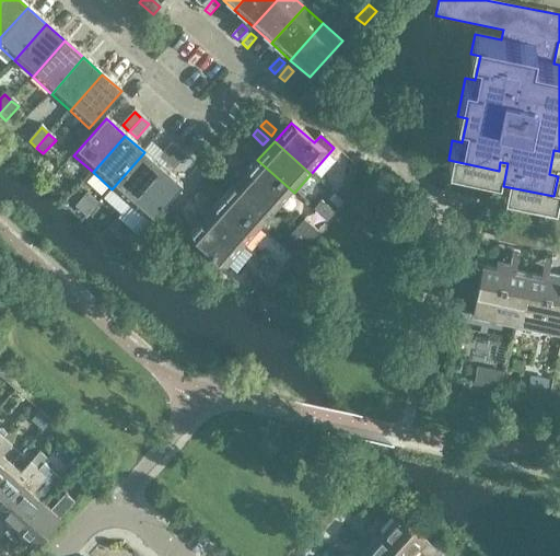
[(166,165),(179,151),(172,145),(160,159),(166,165)]
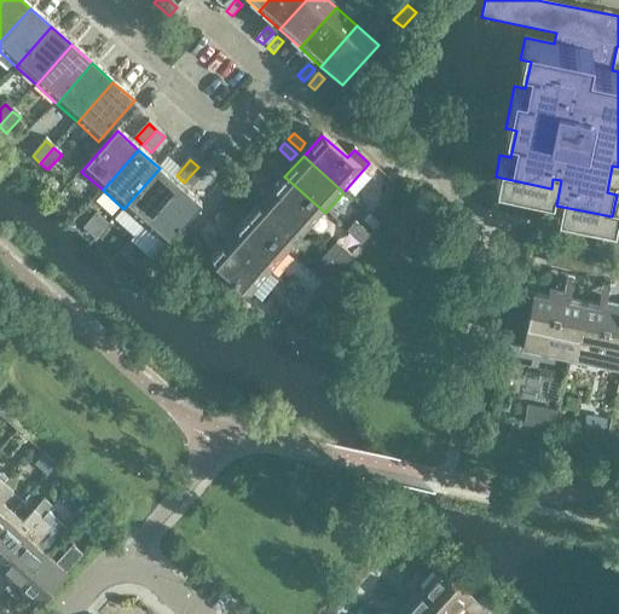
[(192,189),(206,174),(198,167),(184,183),(192,189)]
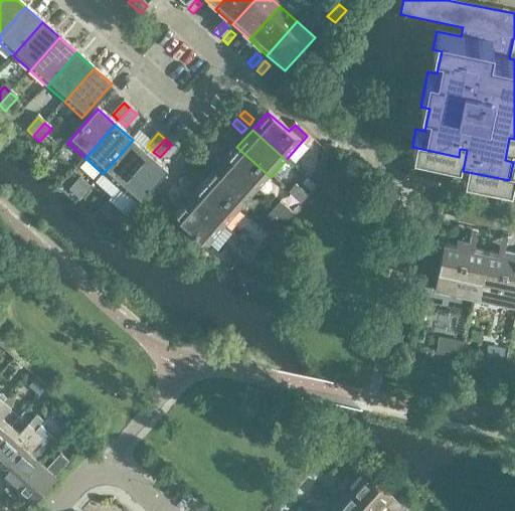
[(133,140),(103,174),(120,189),(150,156),(133,140)]
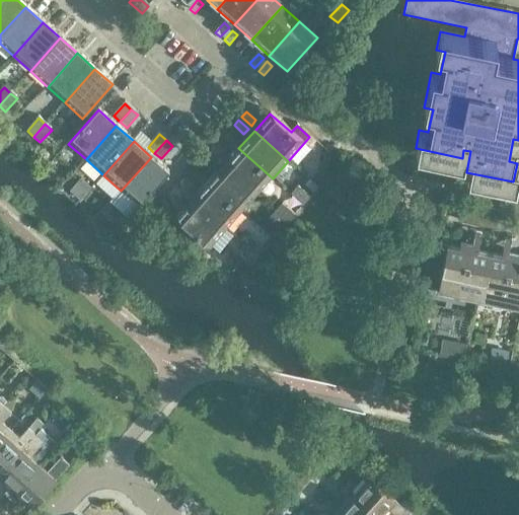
[(220,159),(225,154),(215,146),(211,151),(220,159)]
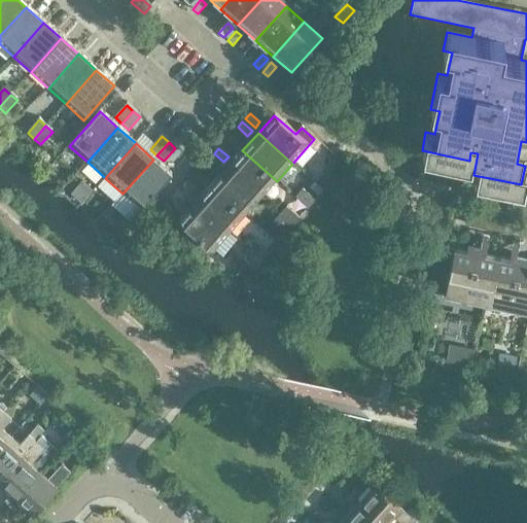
[(277,181),(242,150),(226,168),(260,199),(277,181)]
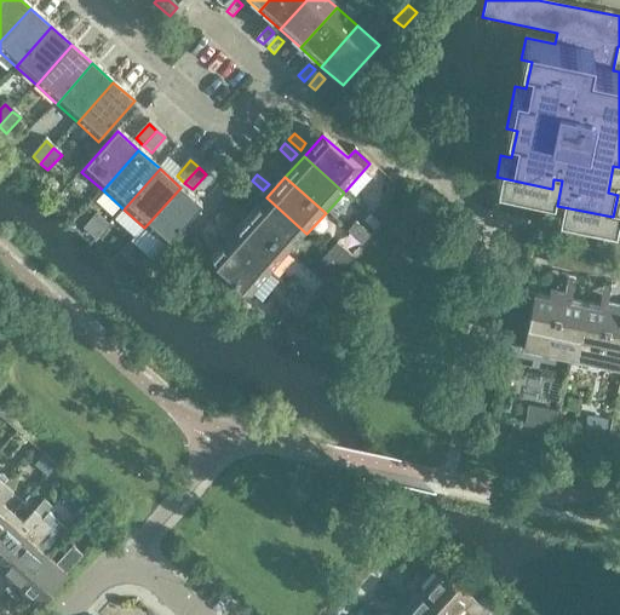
[(254,201),(259,195),(248,184),(242,190),(254,201)]
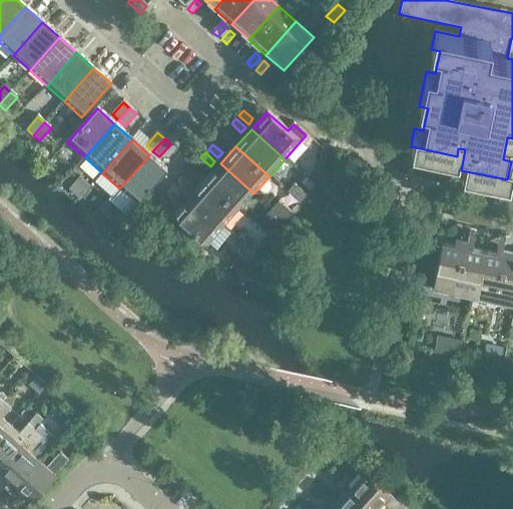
[(149,155),(119,188),(137,204),(166,170),(149,155)]
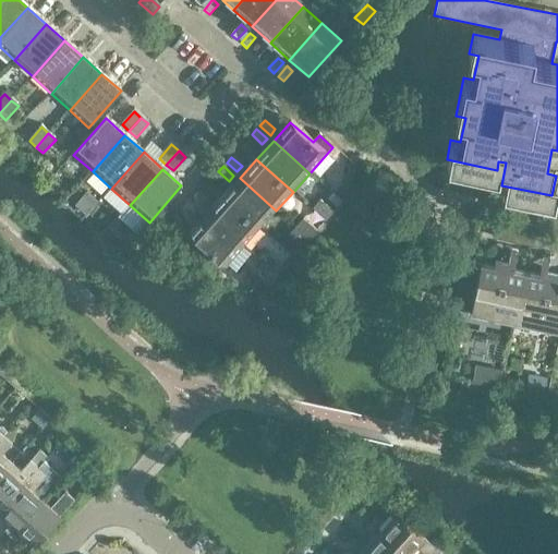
[(276,211),(240,178),(223,196),(259,229),(276,211)]
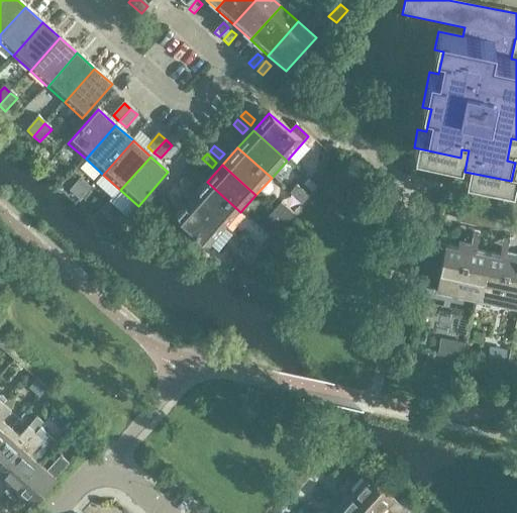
[(189,193),(193,188),(184,180),(179,185),(189,193)]
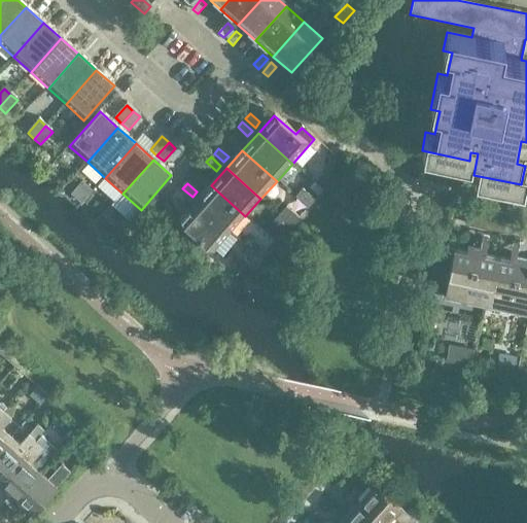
[(245,216),(211,185),(196,203),(230,234),(245,216)]
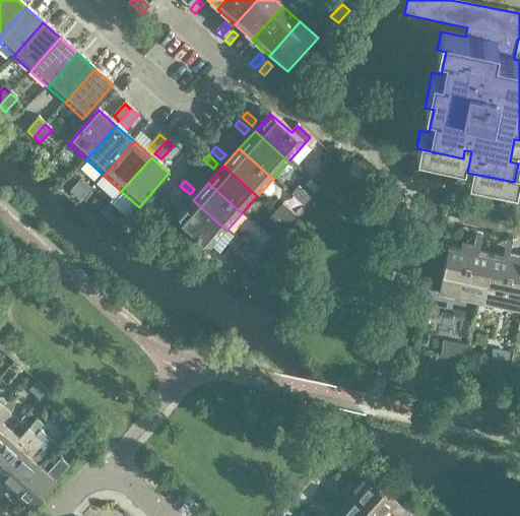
[(304,206),(311,199),(298,188),(291,195),(304,206)]
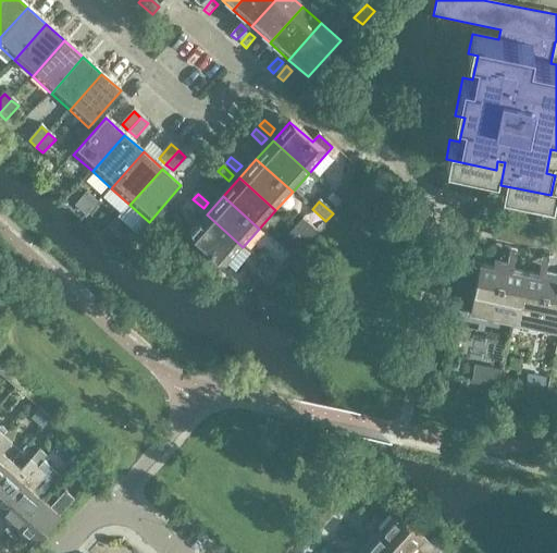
[(195,218),(200,212),(189,203),(185,208),(195,218)]
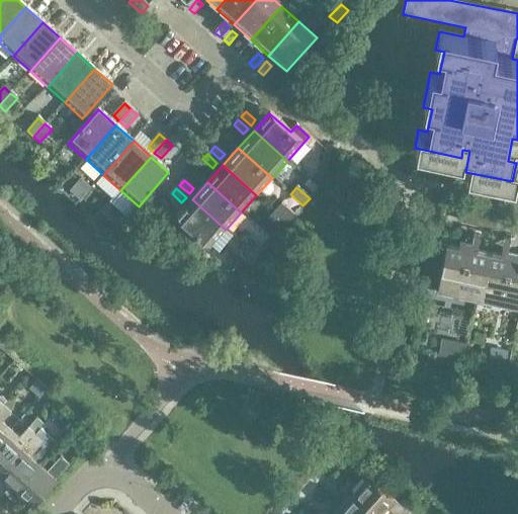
[(226,230),(192,199),(176,218),(209,247),(226,230)]
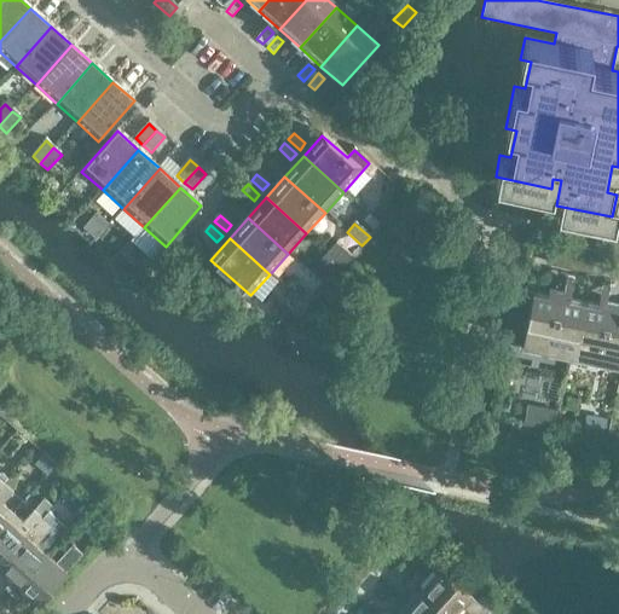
[(343,266),(352,258),(336,244),(329,253),(343,266)]
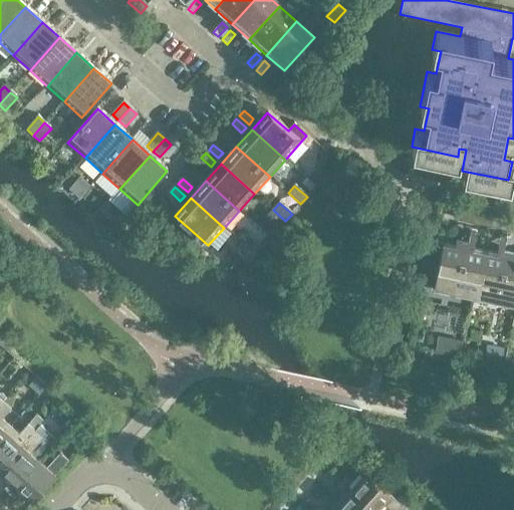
[(481,208),(469,206),(465,224),(477,226),(481,208)]
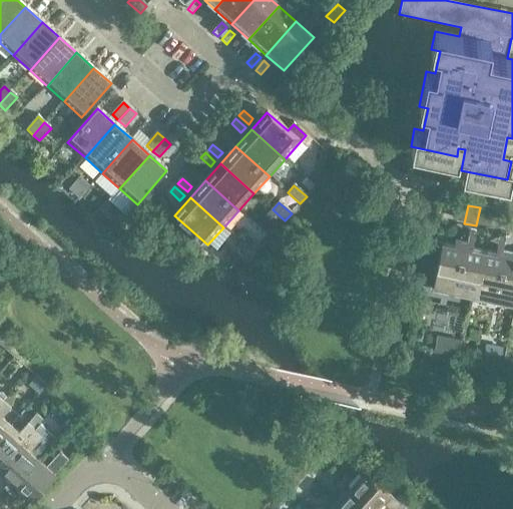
[(285,220),(273,209),(266,216),(279,227),(285,220)]
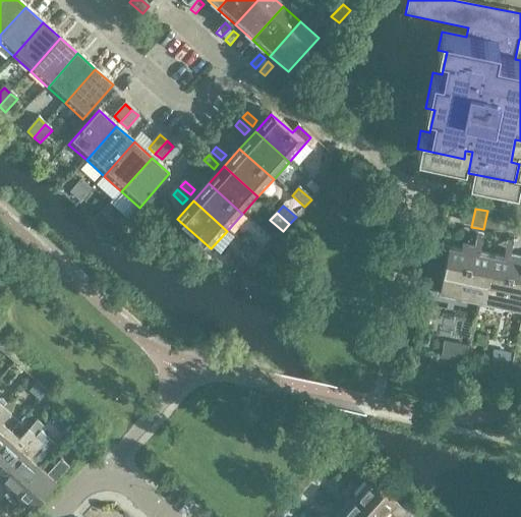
[(520,234),(520,217),(512,216),(508,235),(520,237),(520,234)]
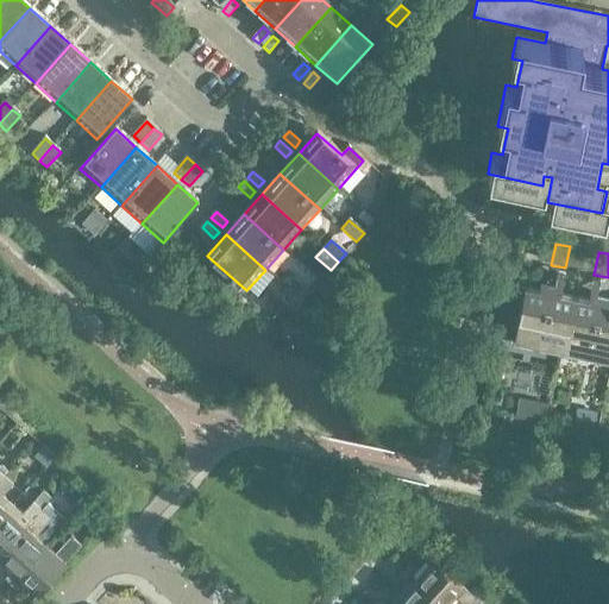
[(302,302),(309,294),(295,281),(287,289),(302,302)]
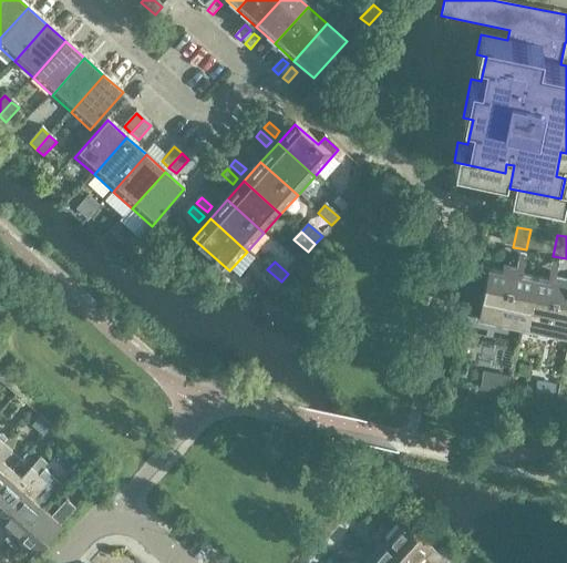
[(486,269),(474,267),(465,314),(478,316),(476,325),(523,335),(535,279),(488,269),(486,269)]
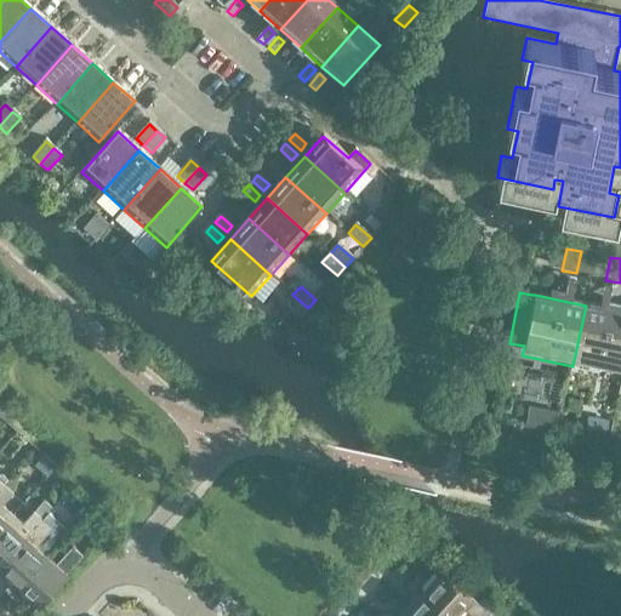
[(308,308),(292,295),(285,303),(300,317),(308,308)]
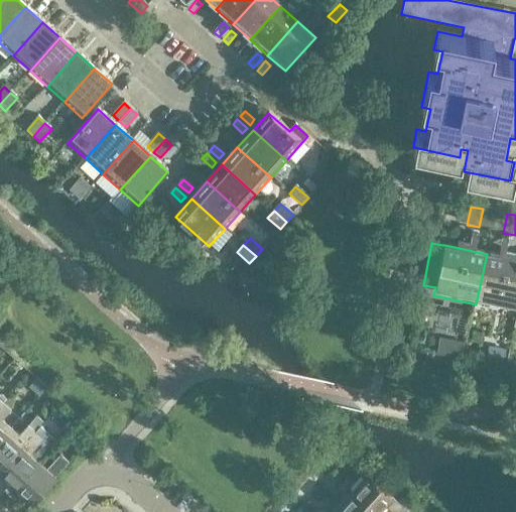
[(515,260),(487,254),(476,304),(515,311),(515,260)]
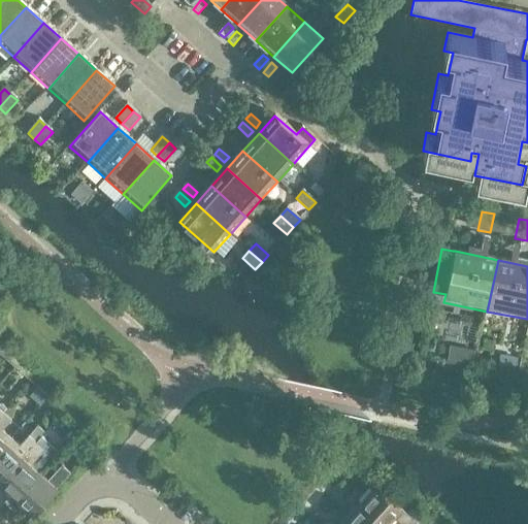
[(498,372),(516,375),(518,361),(500,358),(498,372)]
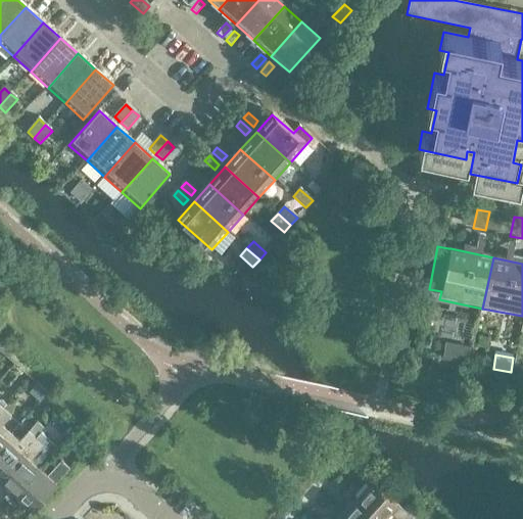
[(40,403),(48,395),(37,385),(30,393),(40,403)]
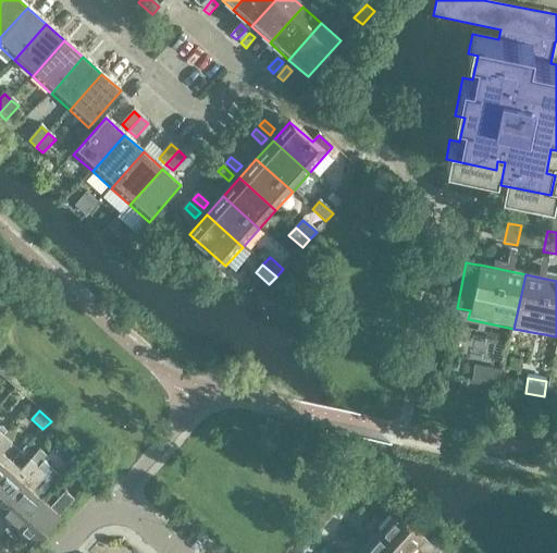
[(0,441),(3,438),(9,431),(1,425),(0,426),(0,441)]
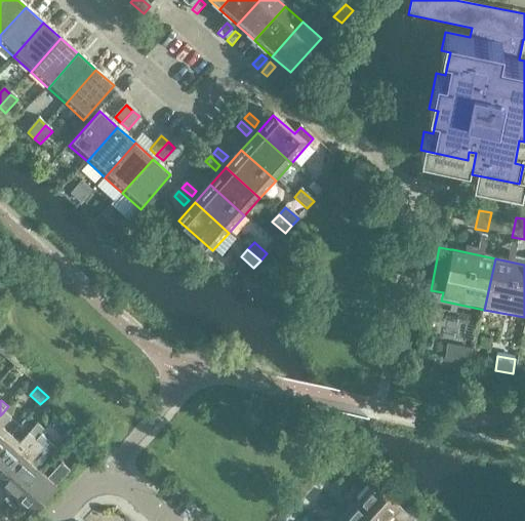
[(3,412),(0,415),(0,448),(6,442),(0,436),(0,432),(11,419),(3,412)]
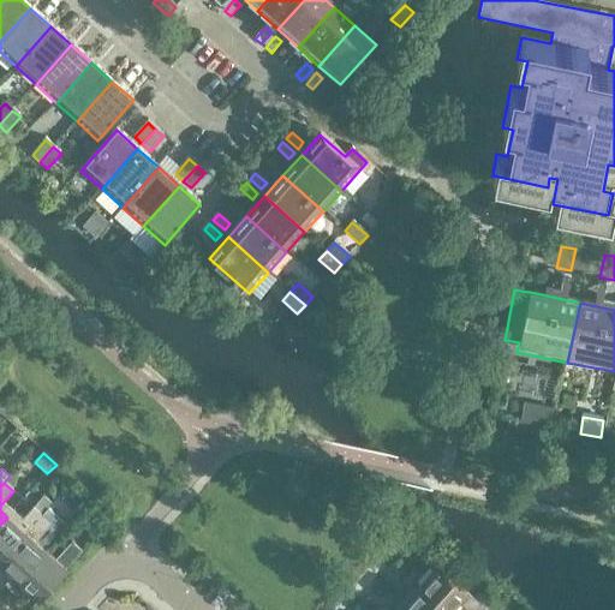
[(7,518),(0,525),(0,563),(42,518),(41,516),(52,506),(43,498),(17,526),(7,518)]
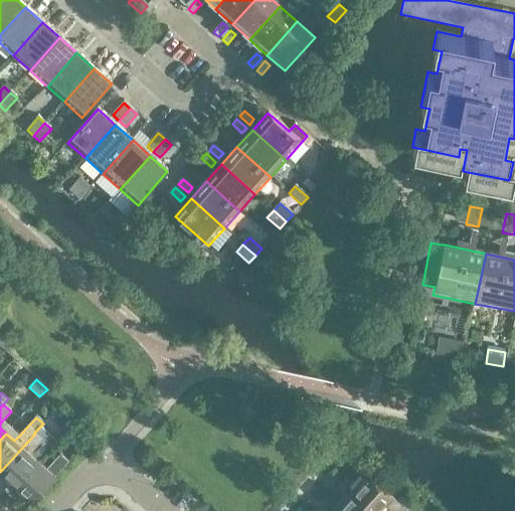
[(90,427),(82,419),(79,423),(86,430),(90,427)]
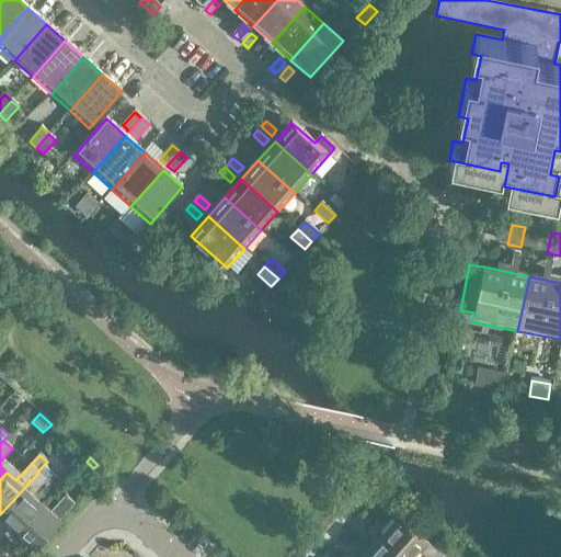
[(38,473),(0,514),(0,516),(11,527),(3,535),(9,541),(42,504),(33,496),(47,480),(53,475),(44,466),(38,472),(37,472),(38,473)]
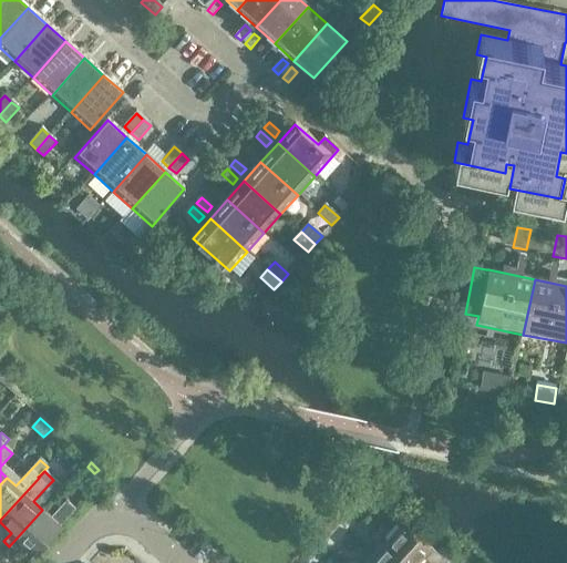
[(42,510),(9,546),(16,551),(22,543),(35,554),(75,510),(66,502),(51,518),(42,510)]
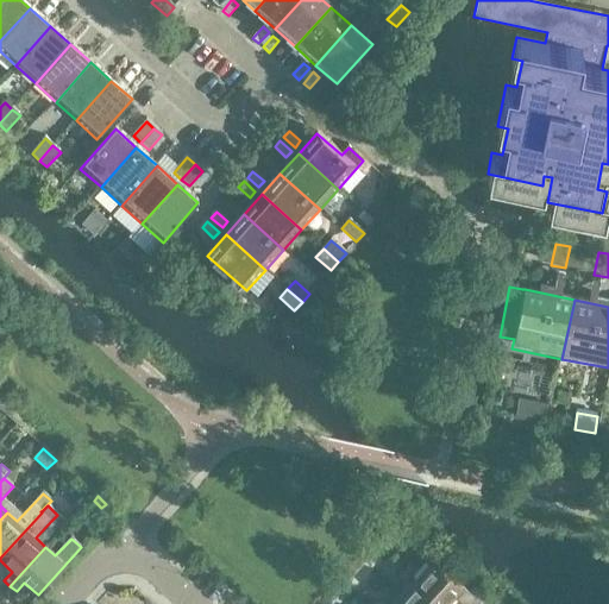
[(410,566),(405,572),(439,603),(449,603),(453,597),(460,603),(479,603),(432,560),(419,574),(410,566)]
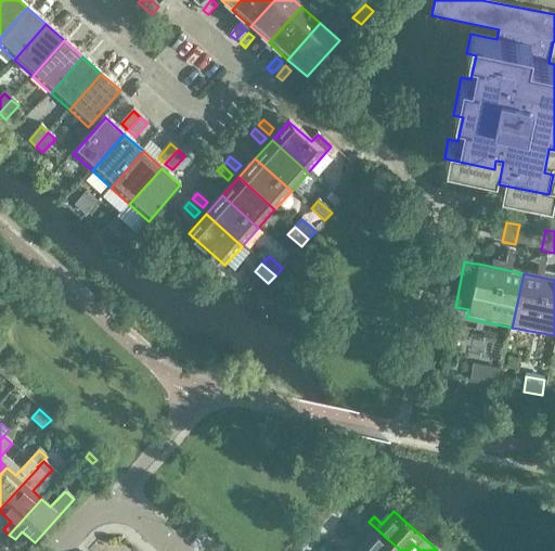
[(400,550),(369,522),(364,527),(372,535),(361,547),(365,550),(400,550)]
